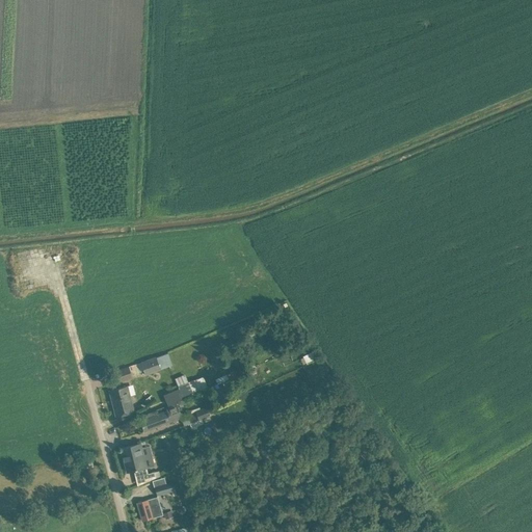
[(314,350),(303,355),(307,362),(317,356),(314,350)]
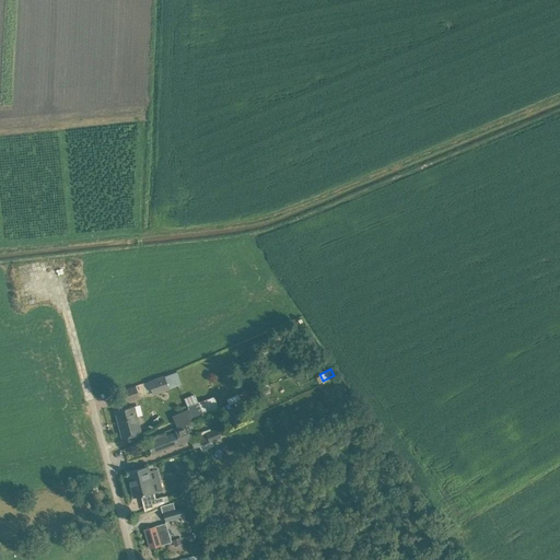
[(136,386),(119,392),(124,403),(140,396),(139,394),(151,389),(153,394),(170,388),(165,375),(136,386)]
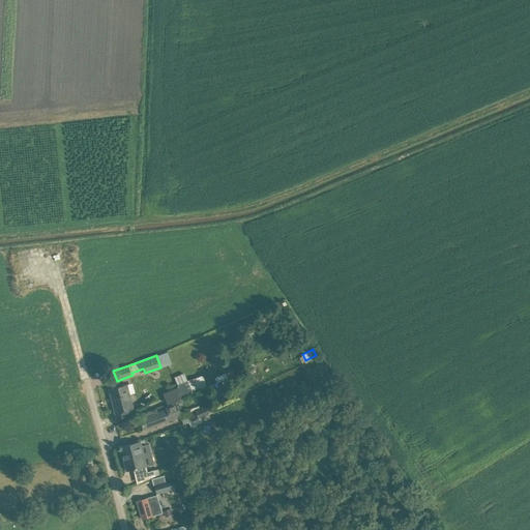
[(193,392),(187,381),(178,384),(179,387),(164,393),(168,404),(193,392)]
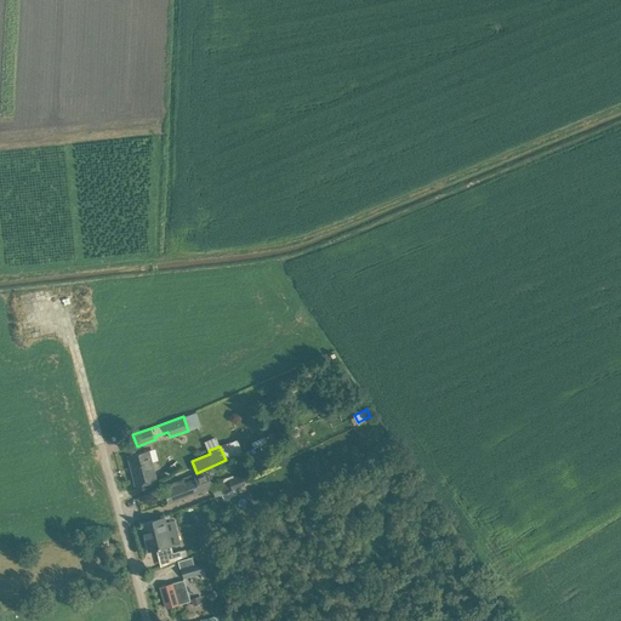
[(136,485),(147,483),(158,480),(149,450),(127,455),(136,485)]
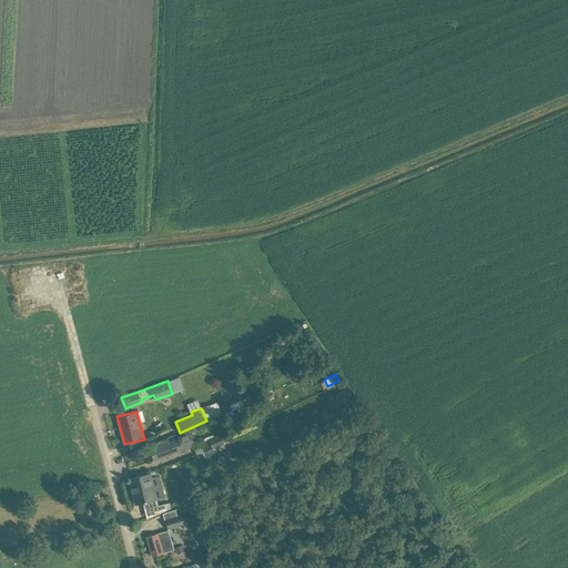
[(154,460),(165,456),(193,445),(188,430),(176,434),(179,438),(161,445),(150,449),(154,460)]
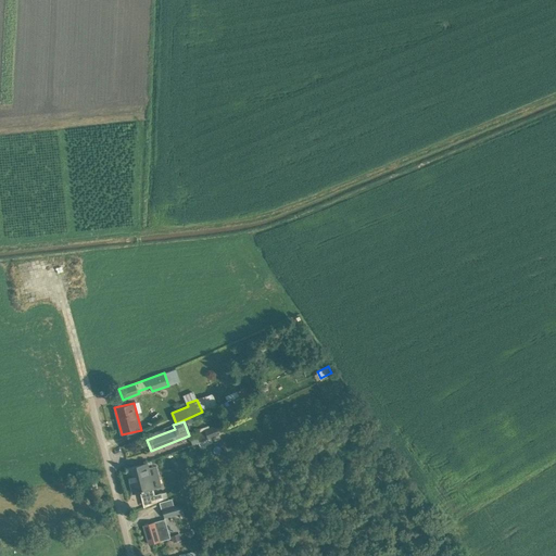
[(199,442),(211,438),(220,433),(216,425),(194,433),(199,442)]
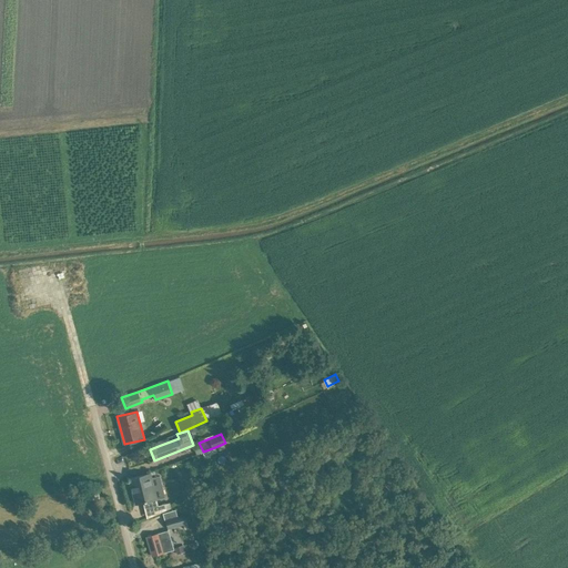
[(217,453),(215,447),(203,452),(205,457),(208,458),(210,457),(211,455),(217,453)]
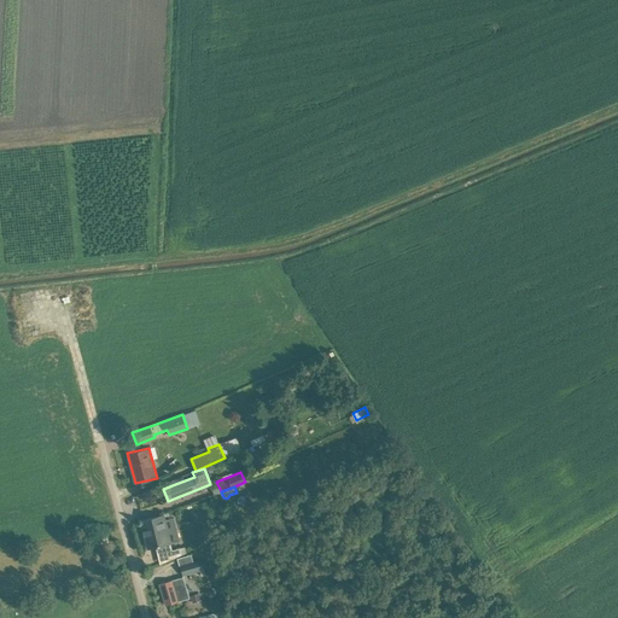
[(270,511),(296,497),(291,489),(266,502),(270,511)]
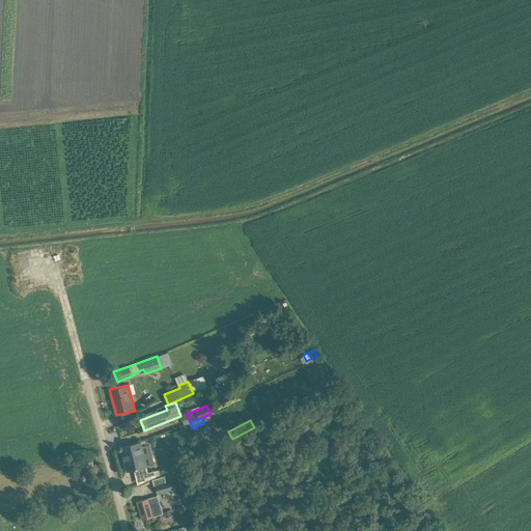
[(147,473),(146,467),(140,442),(131,444),(121,447),(128,471),(134,470),(137,484),(156,477),(154,471),(147,473)]
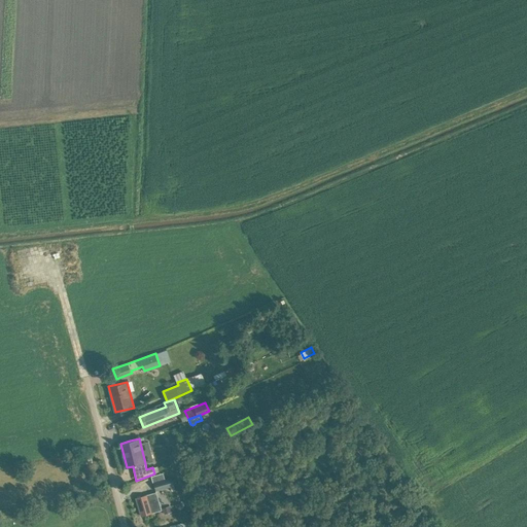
[(175,490),(171,478),(153,483),(155,490),(170,486),(172,491),(175,490)]
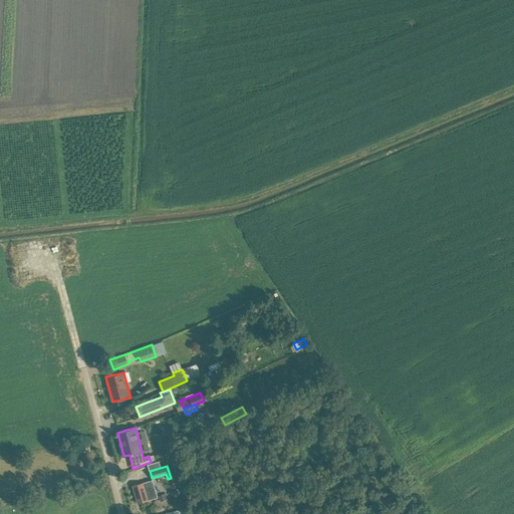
[(138,503),(148,500),(158,497),(153,480),(143,483),(133,486),(138,503)]
